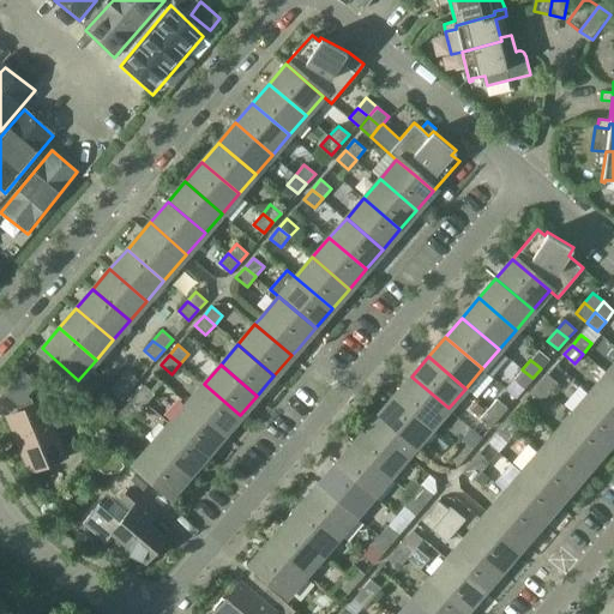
[(127,369),(119,380),(130,390),(138,379),(127,369)]
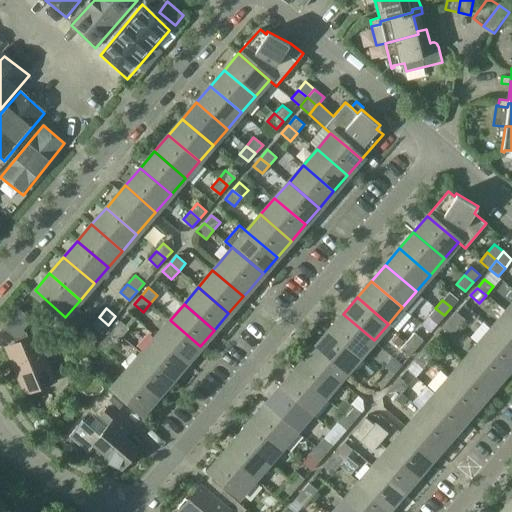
[(435,308),(428,316),(437,324),(444,315),(435,308)]
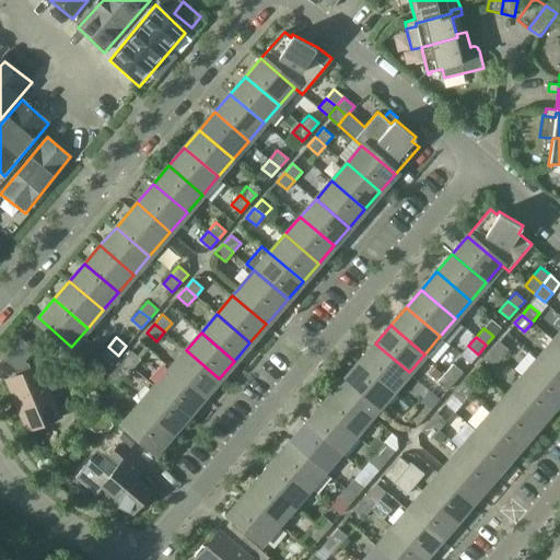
[(3,358),(18,370),(35,349),(21,338),(3,358)]
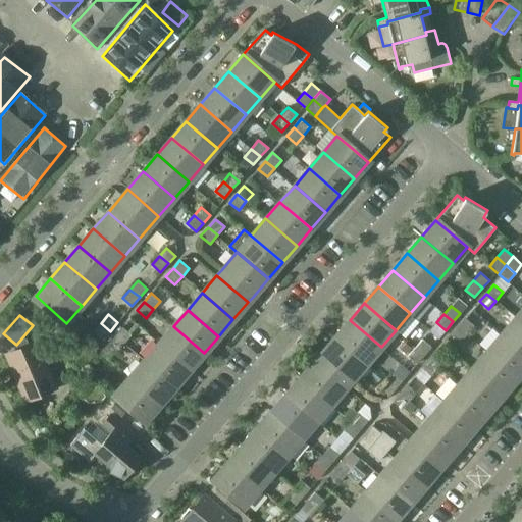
[(521,322),(516,317),(502,334),(521,352),(521,322)]
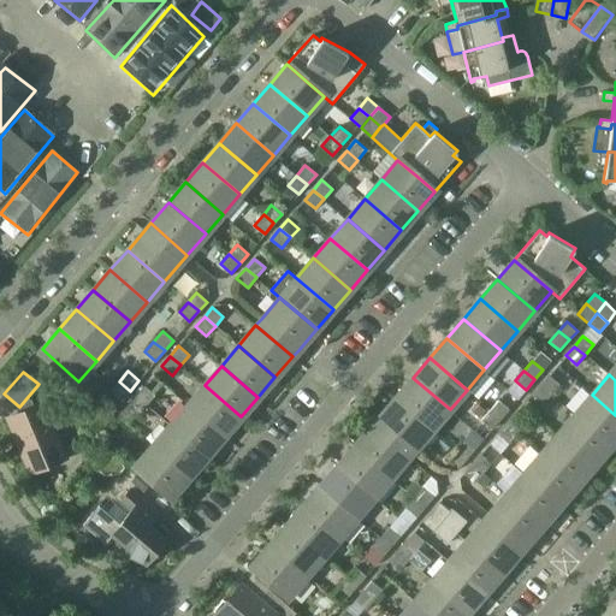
[(540,384),(551,394),(560,384),(549,375),(540,384)]
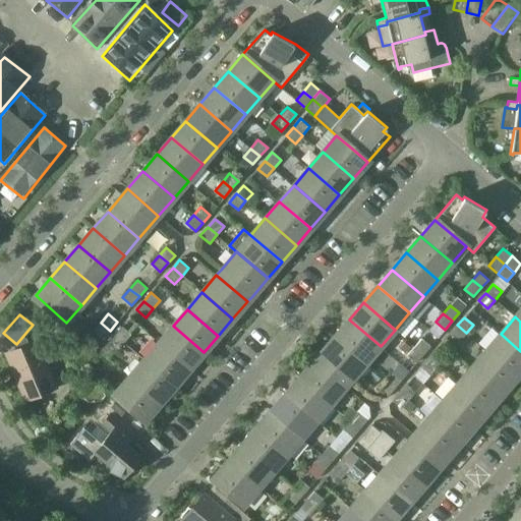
[(349,320),(335,336),(366,363),(381,346),(349,320)]
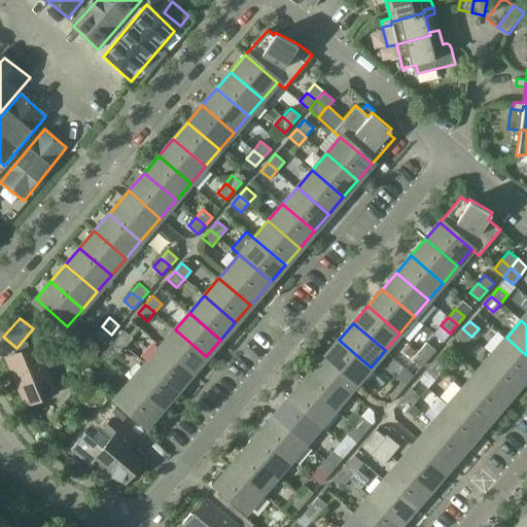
[(104,343),(111,335),(102,326),(95,335),(104,343)]
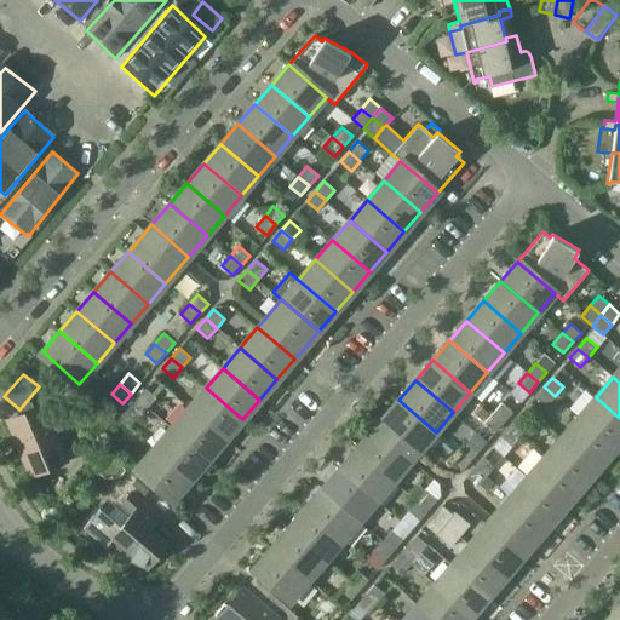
[(546,406),(555,396),(544,386),(535,397),(546,406)]
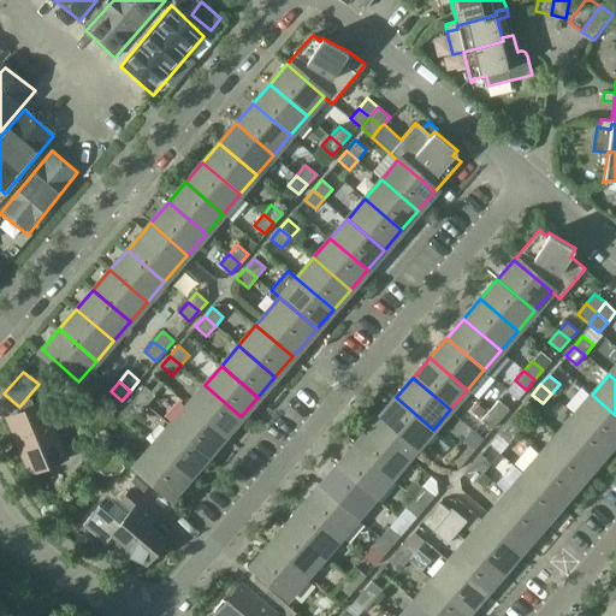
[(144,385),(136,395),(147,404),(155,395),(144,385)]
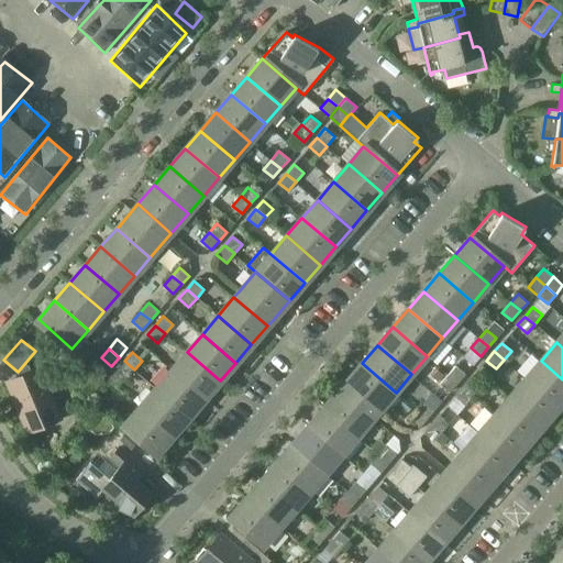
[(187,352),(172,370),(205,398),(220,381),(187,352)]
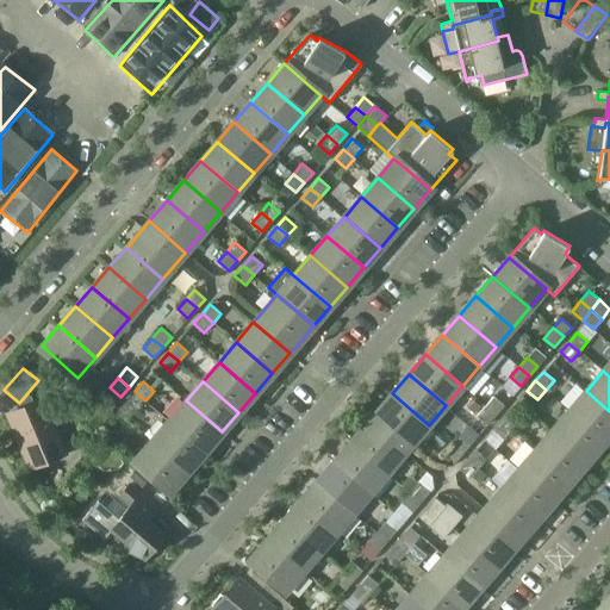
[(137,411),(145,400),(135,391),(126,402),(137,411)]
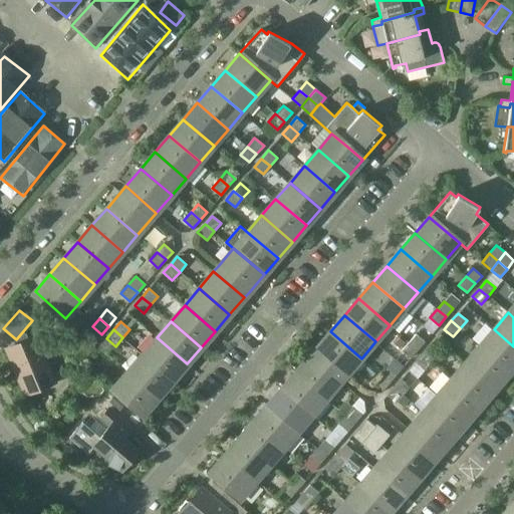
[(513,346),(494,329),(480,345),(510,371),(513,366),(513,346)]
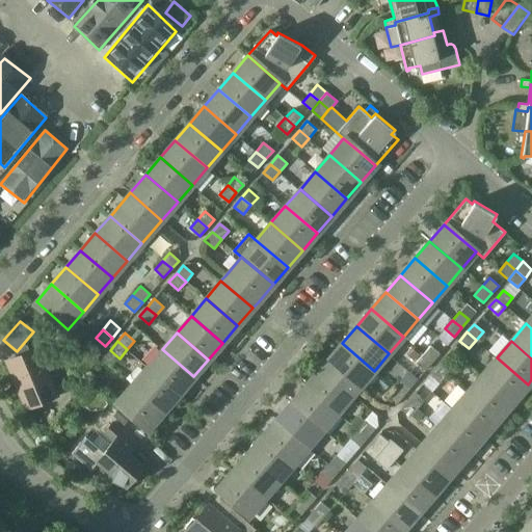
[(342,343),(321,368),(353,395),(374,371),(342,343)]
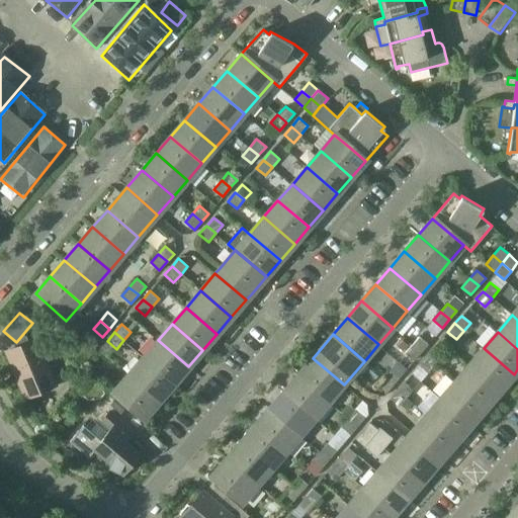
[(412,345),(421,352),(428,344),(419,336),(412,345)]
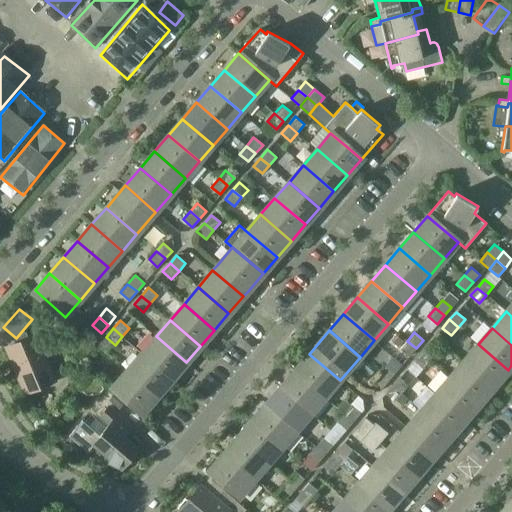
[(6,347),(25,393),(55,380),(36,334),(6,347)]
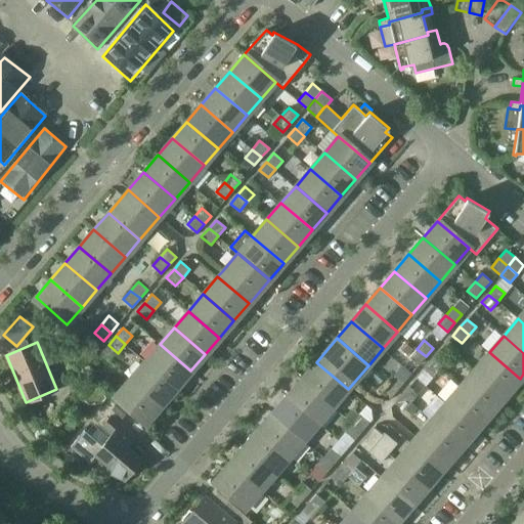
[(160,344),(144,361),(176,388),(190,370),(160,344)]
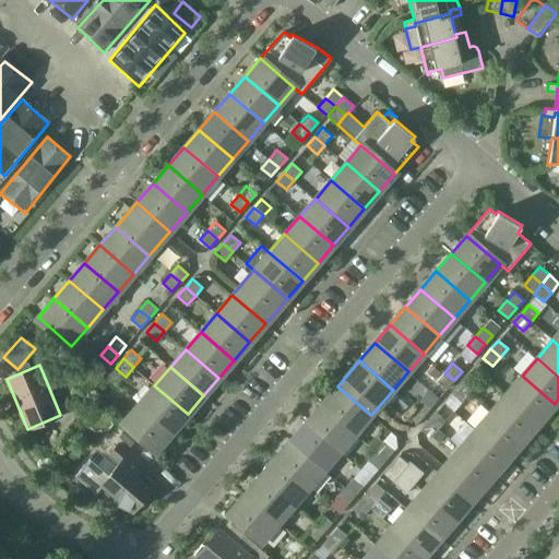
[(447,389),(454,380),(444,372),(437,381),(447,389)]
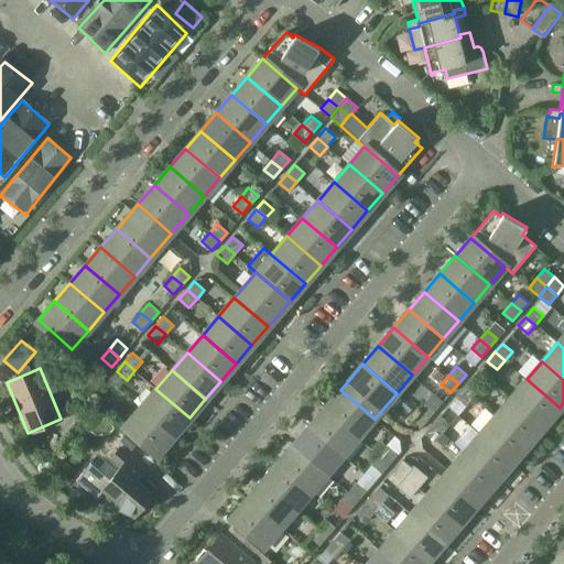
[(474,397),(481,388),(472,379),(464,389),(474,397)]
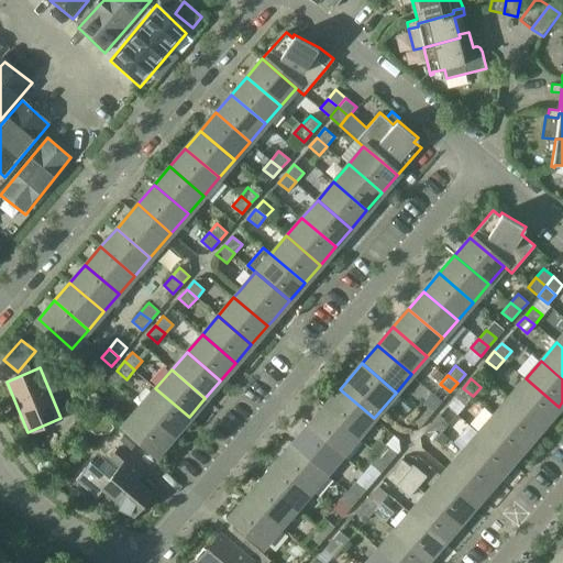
[(526,378),(510,397),(543,426),(559,407),(526,378)]
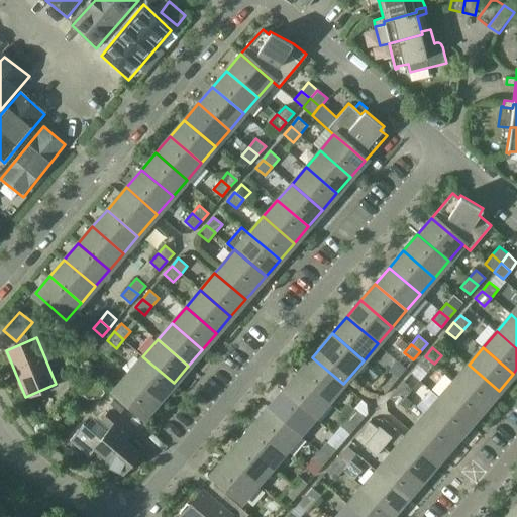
[(142,356),(128,373),(160,399),(174,383),(142,356)]
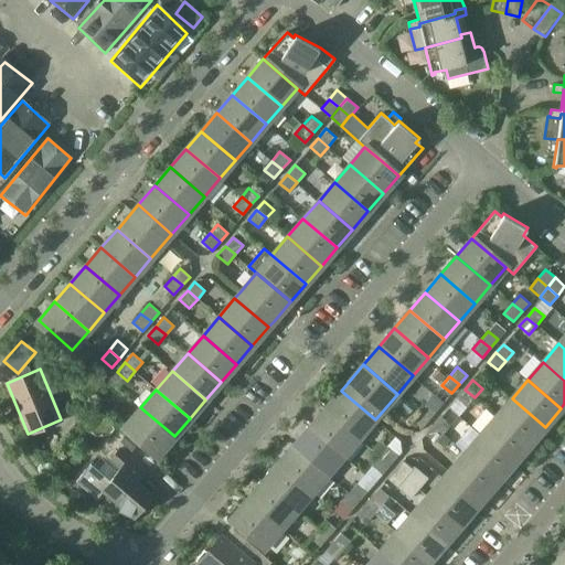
[(467,406),(475,397),(465,390),(457,398),(467,406)]
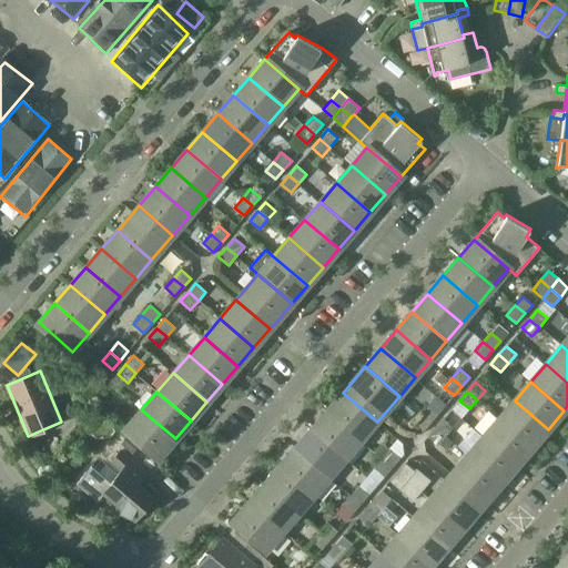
[(102,402),(92,393),(84,402),(94,411),(102,402)]
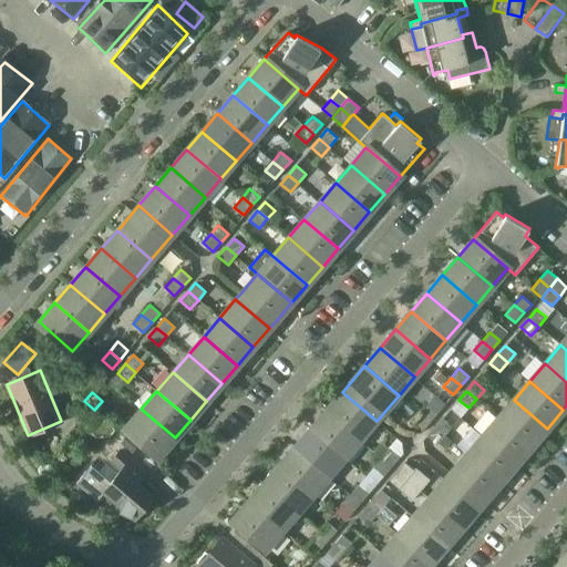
[(360,440),(377,421),(342,392),(327,410),(360,440)]
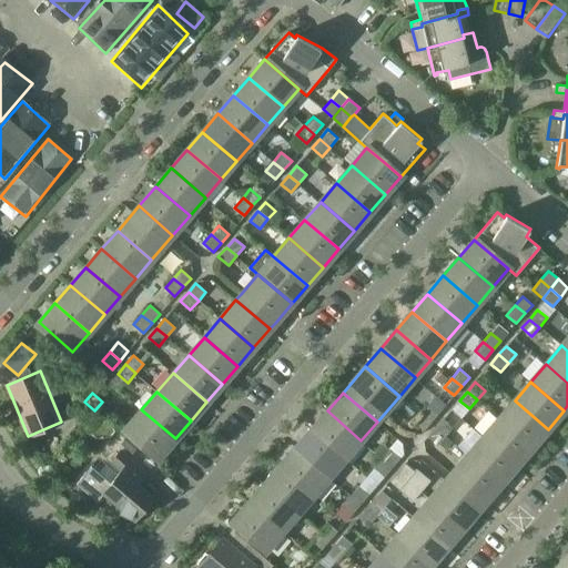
[(533,447),(548,429),(515,401),(499,418),(533,447)]
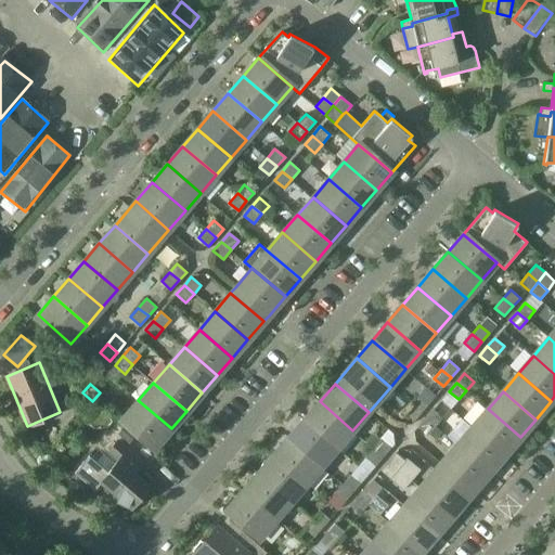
[(411,405),(421,413),(428,404),(418,396),(411,405)]
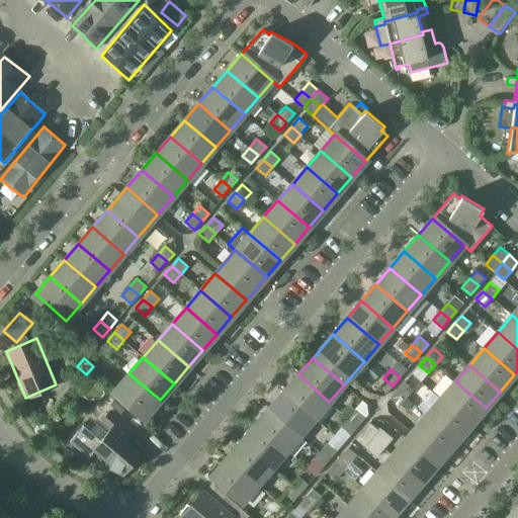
[(146,417),(160,400),(128,373),(114,391),(146,417)]
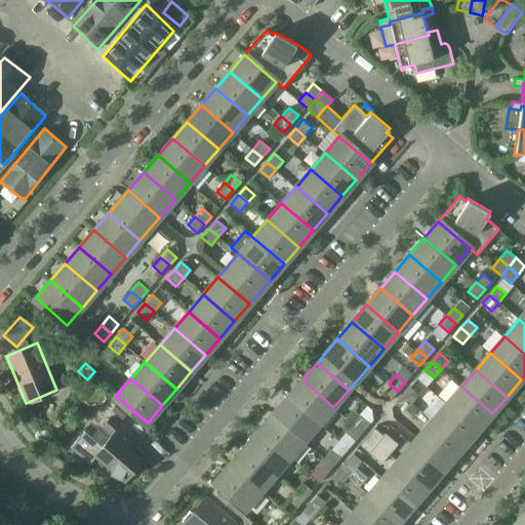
[(303,379),(288,397),(319,423),(333,407),(303,379)]
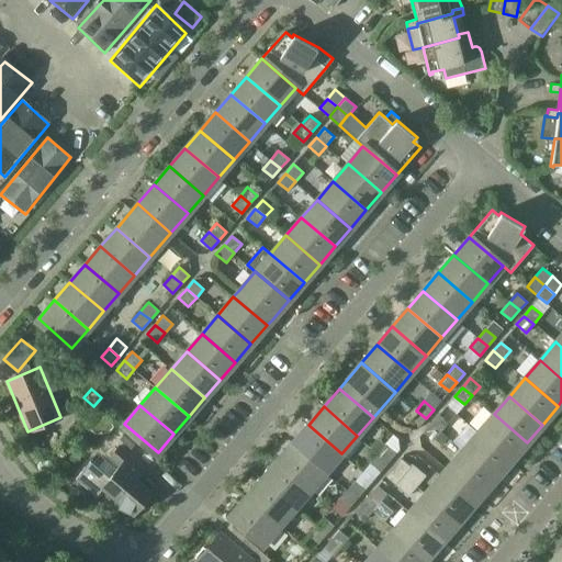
[(418,427),(426,418),(416,411),(408,419),(418,427)]
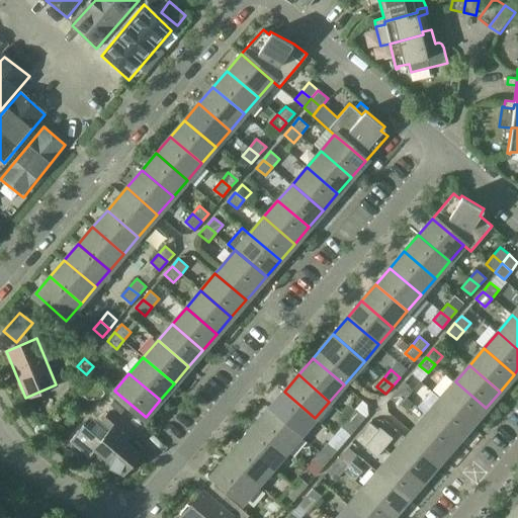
[(406,398),(413,390),(405,381),(397,391),(406,398)]
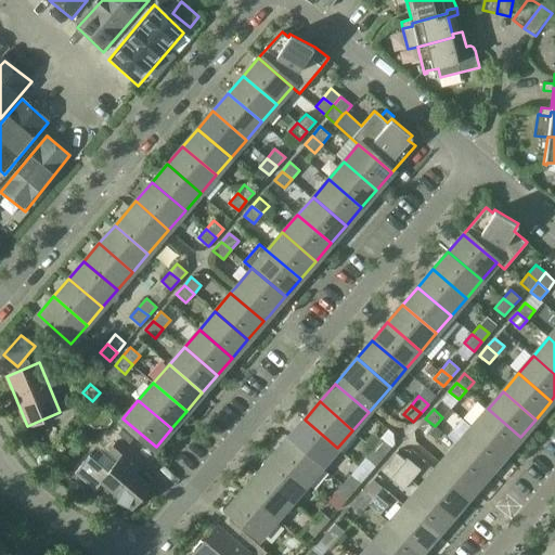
[(488,409),(472,426),(505,454),(520,437),(488,409)]
